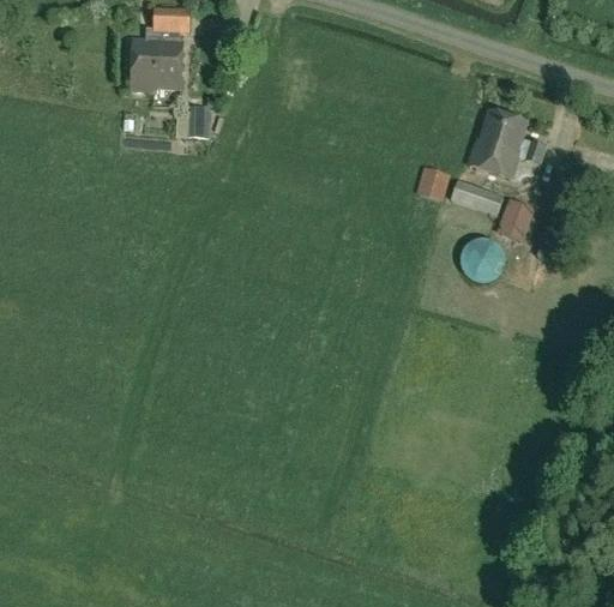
[(181,32),(190,32),(191,8),(155,7),(154,28),(154,31),(181,32)]
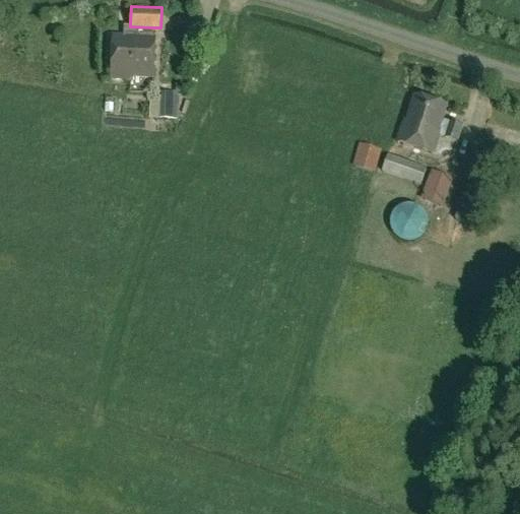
[(153,35),(153,27),(130,26),(130,23),(125,23),(124,34),(114,33),(112,76),(129,77),(129,73),(153,74),(155,35),(153,35)]
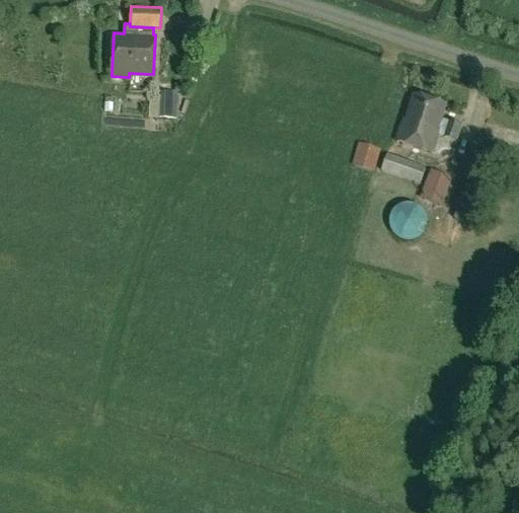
[(158,115),(176,116),(176,100),(181,101),(181,92),(175,92),(176,88),(159,87),(158,115)]
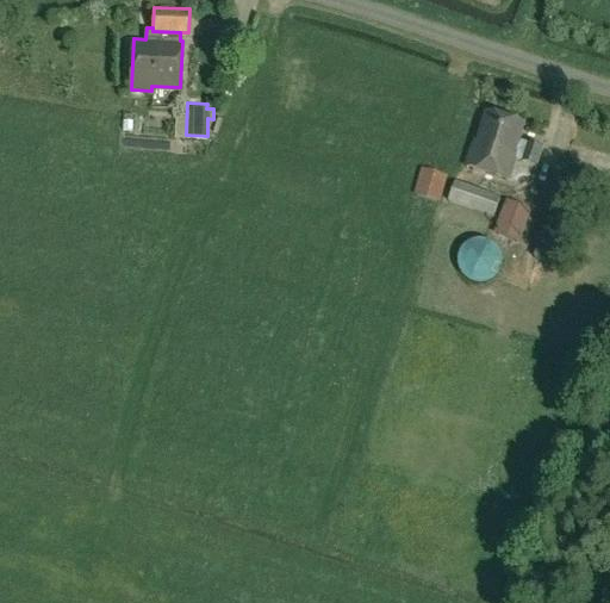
[(523,157),(523,159),(537,162),(542,144),(518,137),(523,120),(486,110),(478,138),(474,138),(467,163),(509,176),(515,155),(523,157)]
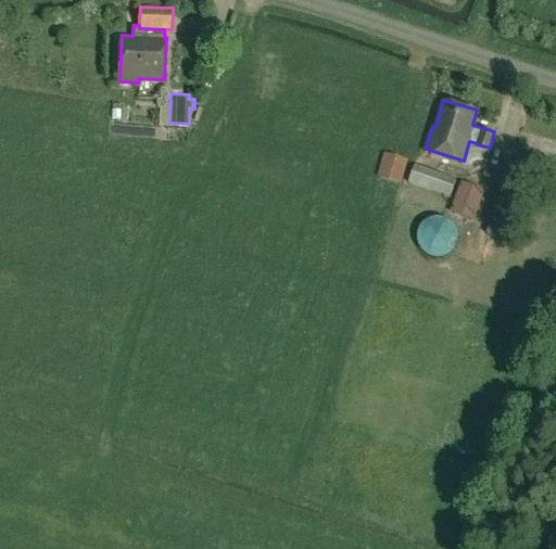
[(400,179),(406,155),(382,149),(376,173),(400,179)]
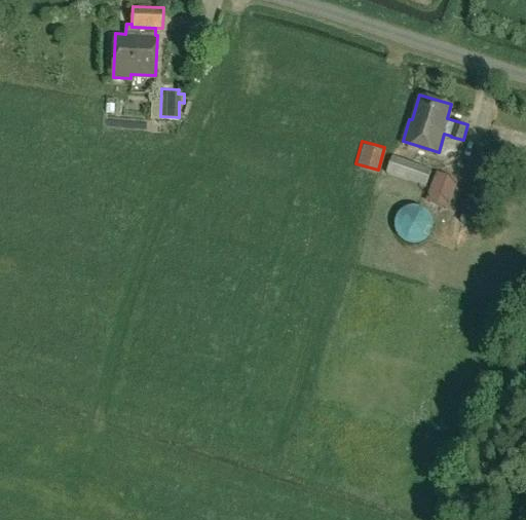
[(385,170),(424,183),(430,165),(391,151),(385,170)]
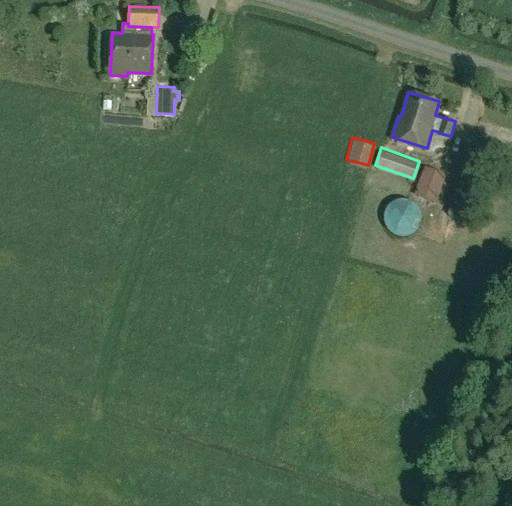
[(419,216),(401,188),(375,206),(393,233),(419,216)]
